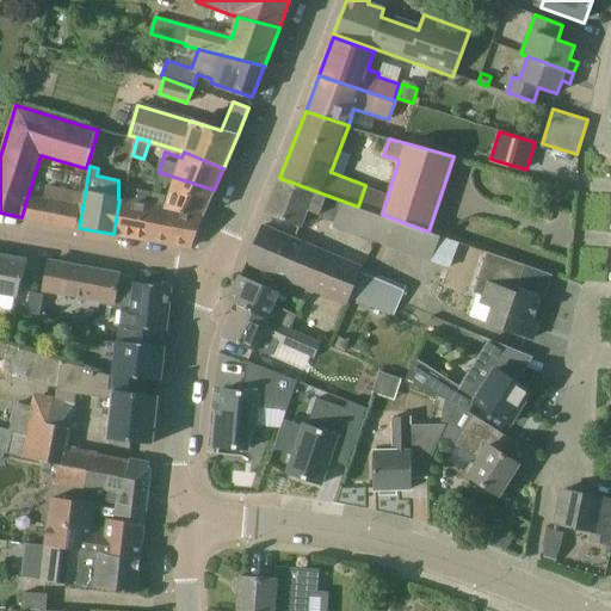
[(159,172),(155,184),(171,189),(165,208),(204,214),(214,190),(159,172)]
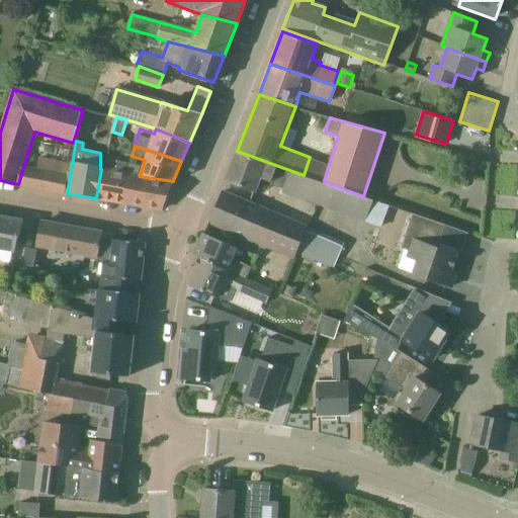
[(260,177),(283,186),(282,190),(318,203),(325,182),(324,181),(304,175),(237,151),(227,180),(255,190),(260,177)]
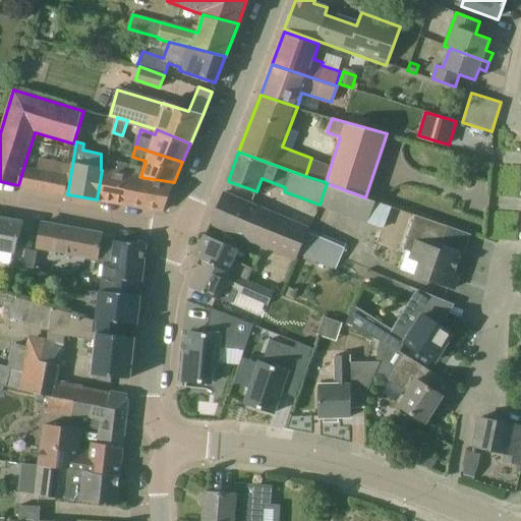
[(128,174),(125,174),(126,164),(118,162),(116,172),(102,170),(97,199),(123,204),(128,174)]
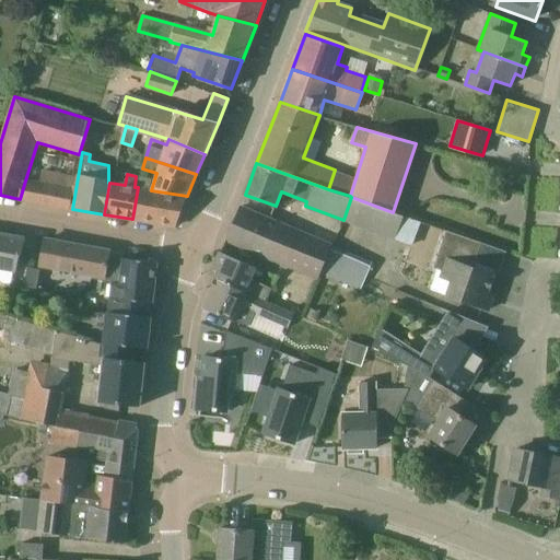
[(136,176),(135,187),(138,187),(132,219),(175,226),(187,196),(151,190),(144,188),(146,177),(136,176)]
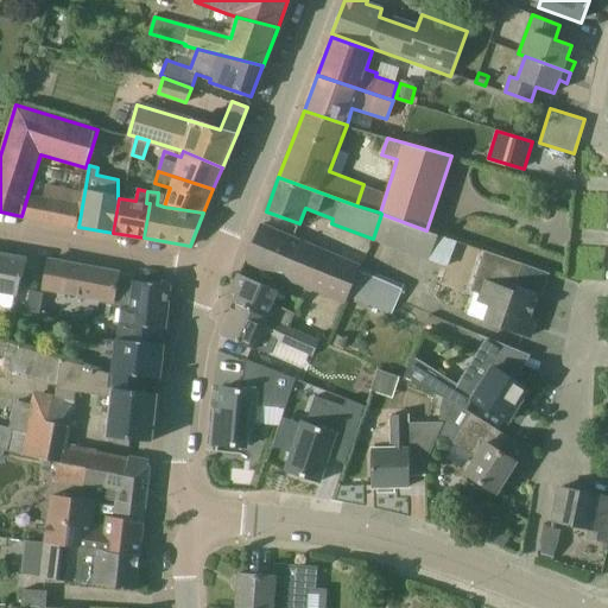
[(44,221),(77,226),(81,207),(43,200),(37,220),(44,221)]
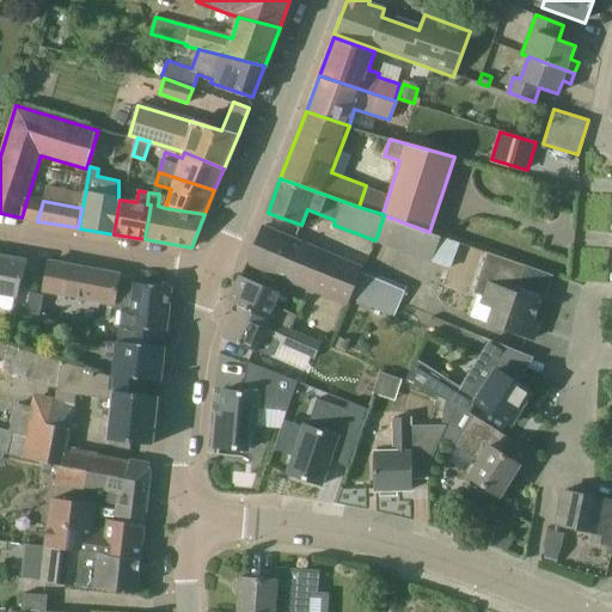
[(384,215),(375,240),(432,262),(441,236),(429,232),(384,215)]
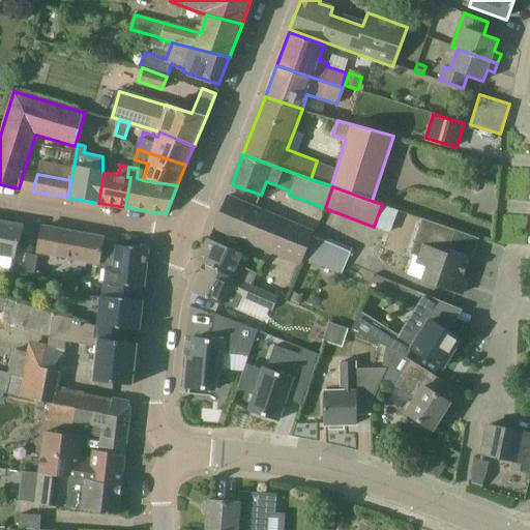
[(301,263),(315,233),(227,197),(214,227),(301,263)]
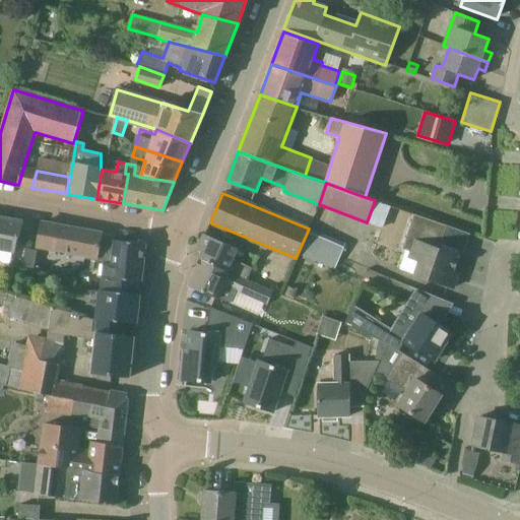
[(456,257),(439,251),(447,228),(414,215),(402,248),(411,252),(408,258),(418,262),(413,274),(452,288),(456,275),(450,273),(456,257)]
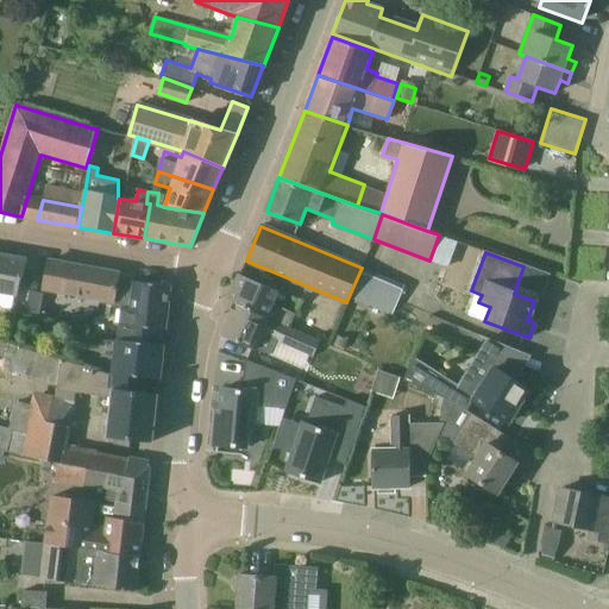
[(27,259),(0,255),(0,292),(22,295),(27,259)]
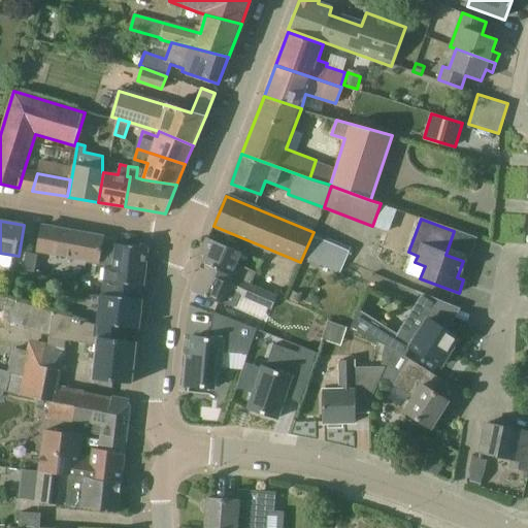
[(119,240),(103,238),(42,227),(38,250),(99,261),(98,265),(107,267),(116,268),(118,243),(119,240)]
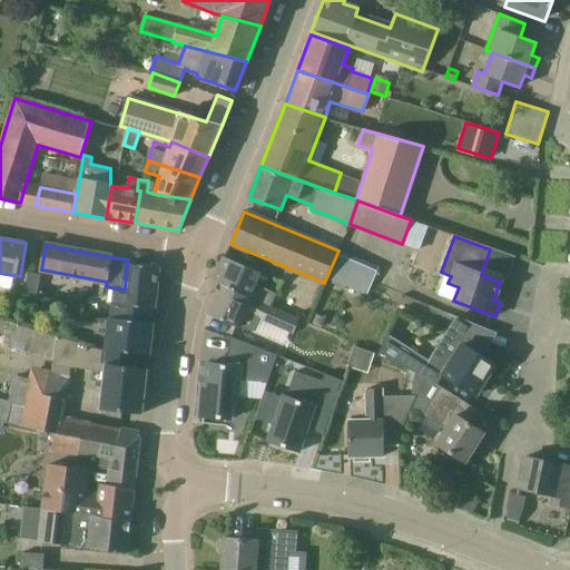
[(220,284),(272,307),(277,294),(255,284),(259,272),(225,256),(214,281),(220,284)]
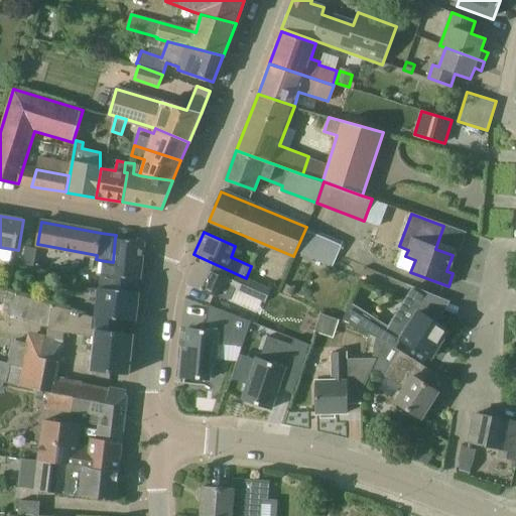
[(140,279),(144,241),(115,238),(113,262),(105,261),(102,287),(127,290),(128,277),(140,279)]
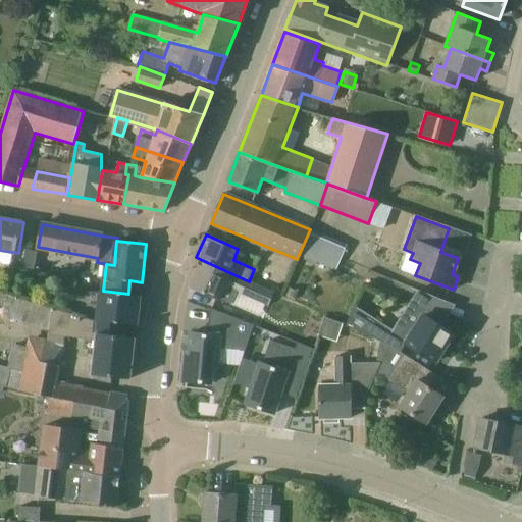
[(37,251),(27,249),(20,267),(34,269),(37,251)]
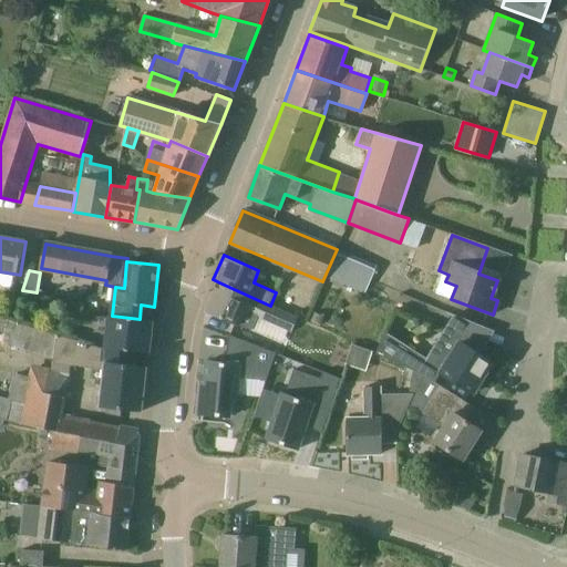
[(298,318),(270,306),(219,282),(206,311),(251,331),(257,317),(292,332),(298,318)]
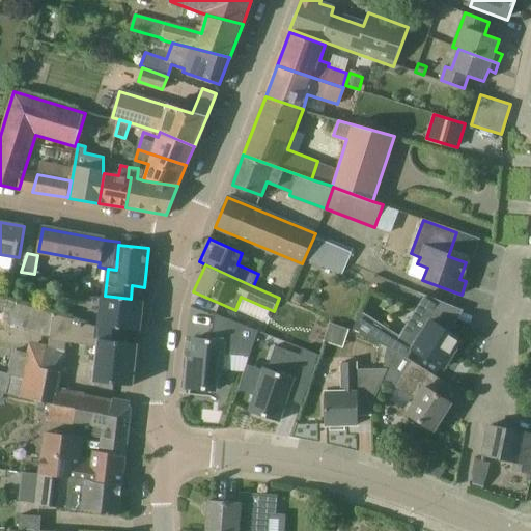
[(300,304),(304,296),(296,292),(292,301),(300,304)]
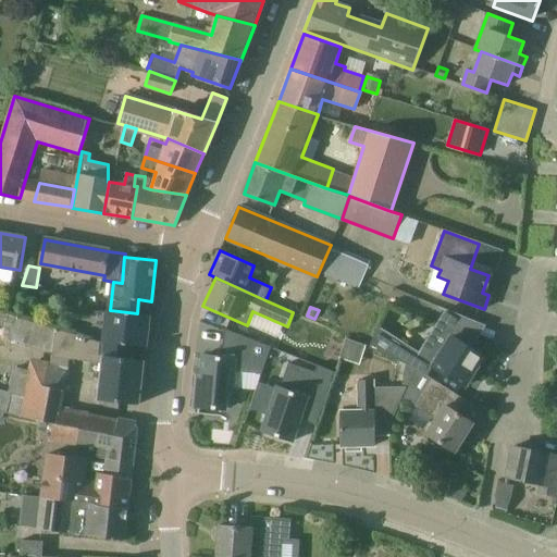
[(150,314),(137,313),(110,310),(108,310),(104,341),(101,343),(103,343),(102,355),(132,358),(134,344),(146,346),(150,314)]
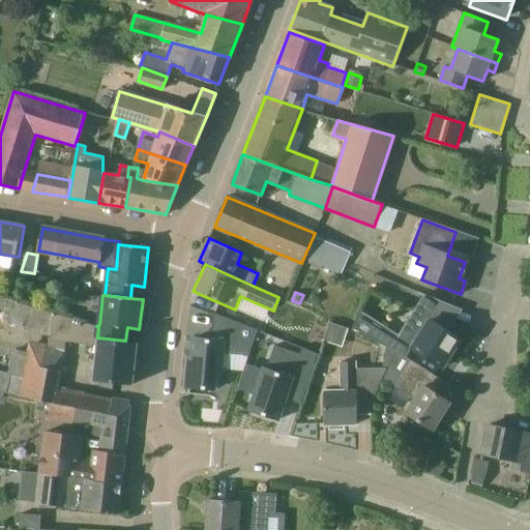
[(94,380),(133,385),(138,343),(125,341),(97,337),(98,326),(96,326),(8,299),(4,308),(2,318),(10,320),(10,321),(51,333),(49,350),(63,352),(65,353),(66,342),(98,346),(94,380)]
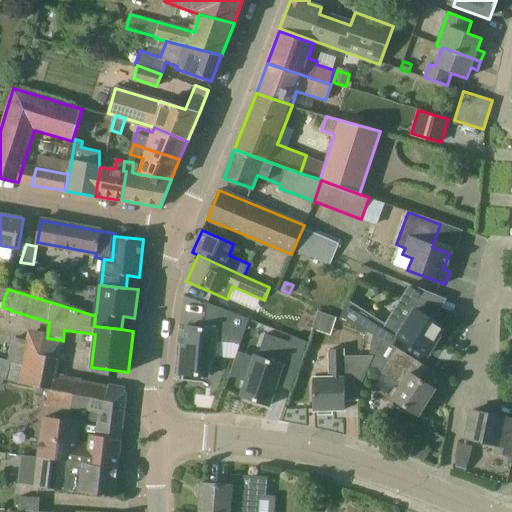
[(378,337),(382,339),(392,346),(398,337),(427,355),(444,328),(403,301),(394,315),(392,313),(385,324),(363,311),(354,326),(366,331),(378,337)]
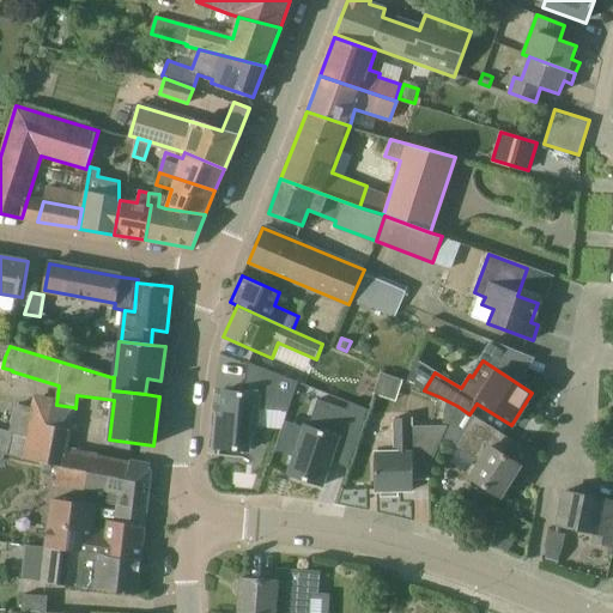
[(298,382),(249,363),(247,393),(225,392),(223,414),(218,413),(214,448),(252,451),(254,428),(259,428),(260,410),(289,412),(298,382)]
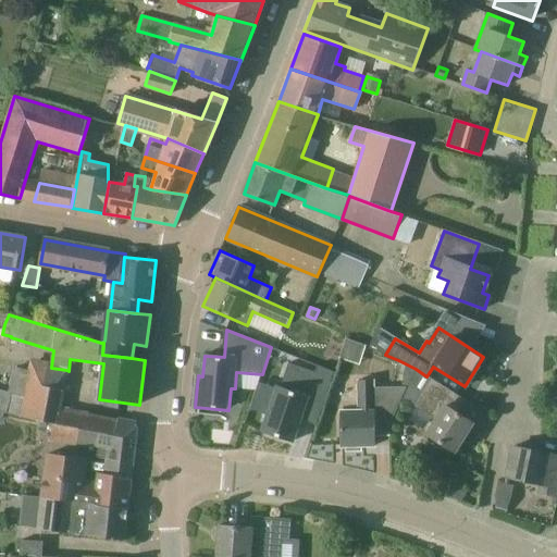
[(401,385),(409,384),(416,369),(411,367),(398,360),(395,371),(405,373),(401,385)]
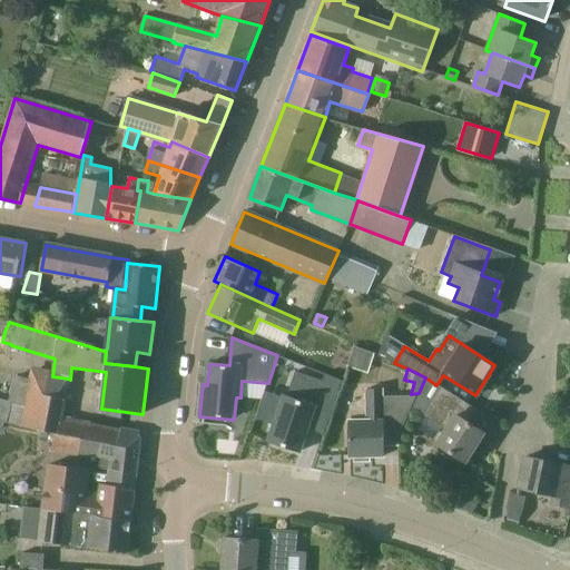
[(70,380),(68,379),(52,376),(33,372),(32,380),(17,377),(12,403),(0,399),(0,420),(21,426),(55,434),(57,435),(84,440),(80,454),(102,459),(105,443),(117,445),(119,430),(62,419),(70,380)]
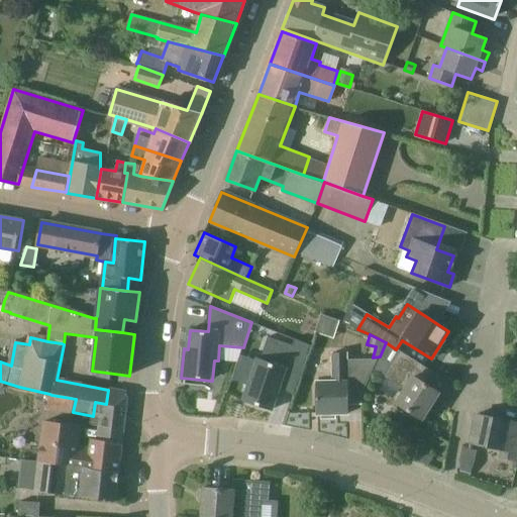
[(291,346),(267,338),(259,360),(256,359),(243,399),(273,409),(286,370),(300,375),(310,345),(294,338),(291,346)]
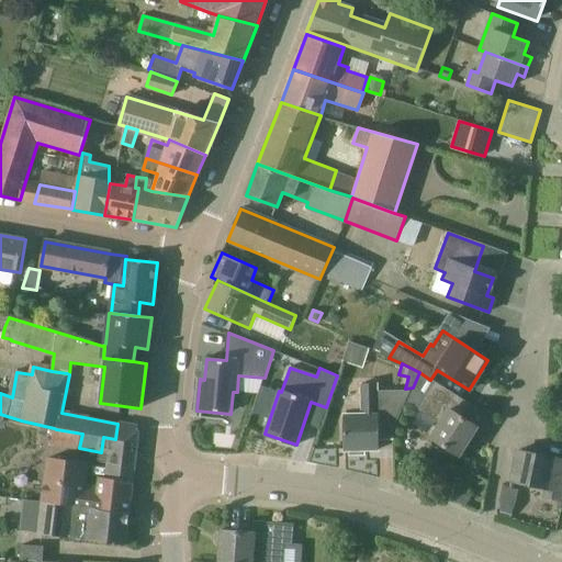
[(435,382),(430,380),(419,372),(413,388),(406,402),(440,424),(431,437),(459,456),(478,427),(454,412),(463,400),(435,382)]
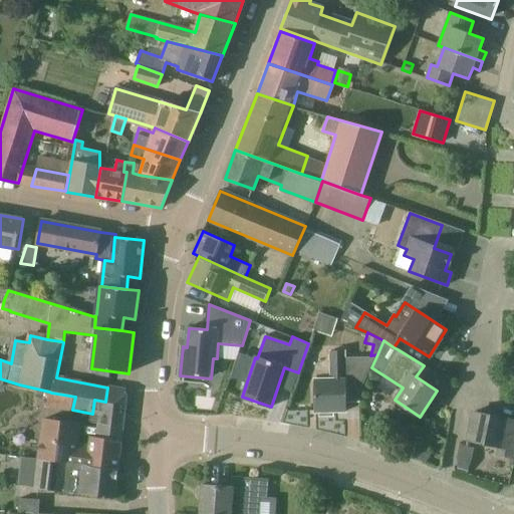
[(329,350),(330,378),(315,379),(316,413),(345,411),(345,401),(358,400),(357,391),(374,357),(343,358),(343,350),(329,350)]
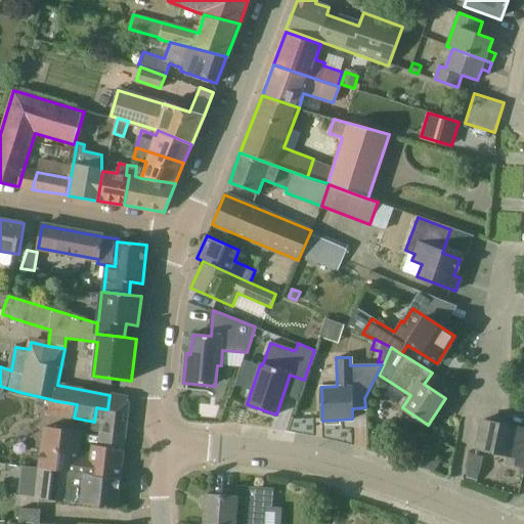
[(96,407),(94,422),(101,423),(99,447),(124,450),(129,399),(110,395),(107,409),(96,407)]
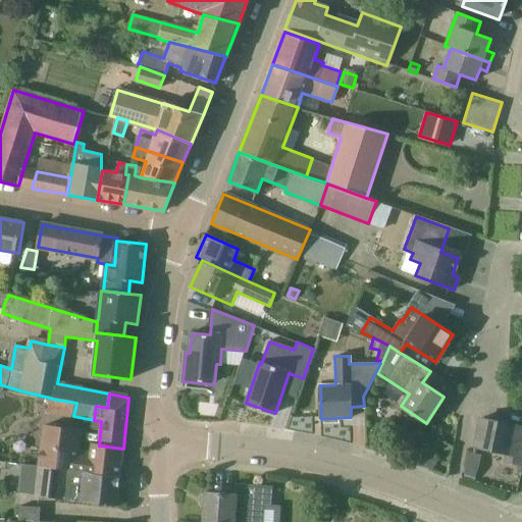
[(49,414),(73,419),(73,416),(76,403),(52,399),(49,414)]
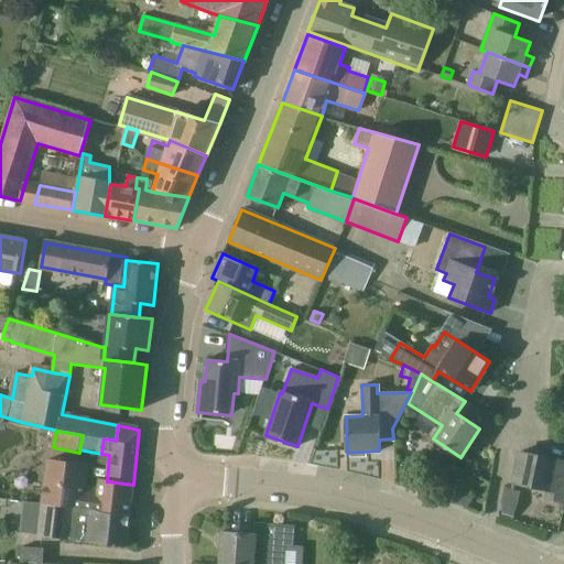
[(520,452),(513,483),(549,489),(546,498),(563,501),(563,462),(559,461),(520,452)]
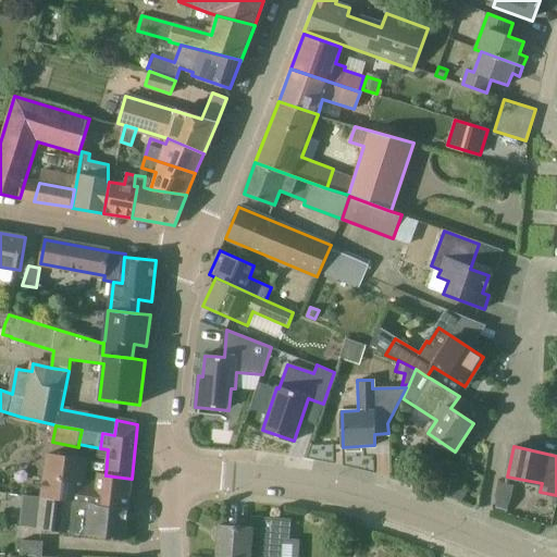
[(106,475),(101,475),(98,474),(97,486),(82,484),(84,460),(47,456),(42,499),(128,509),(132,479),(106,475)]
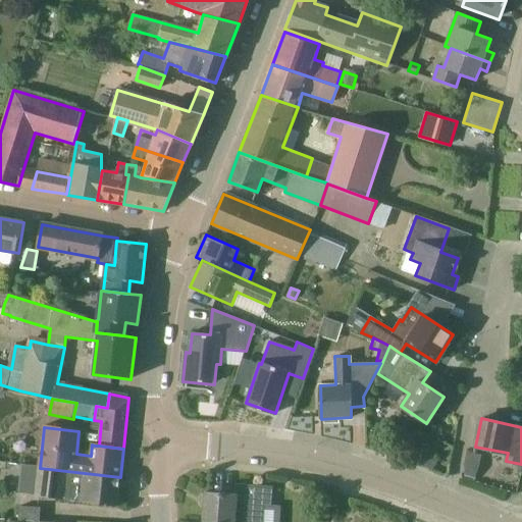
[(482,456),(467,453),(462,477),(477,480),(482,456)]
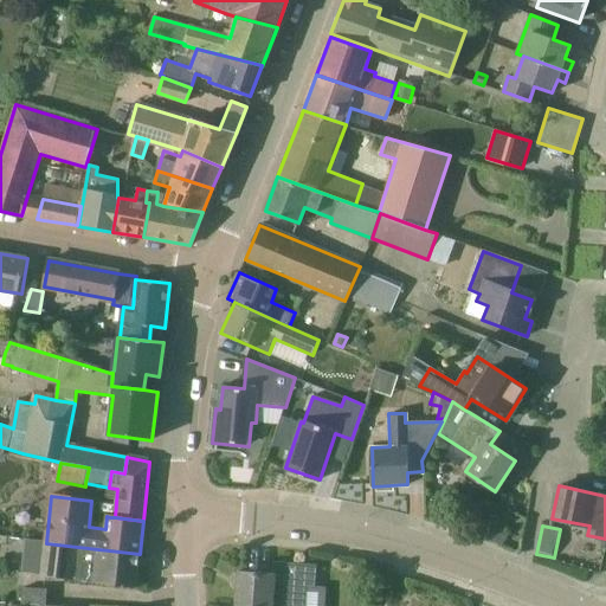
[(140,554),(46,543),(27,542),(24,574),(43,577),(43,578),(135,588),(140,554)]
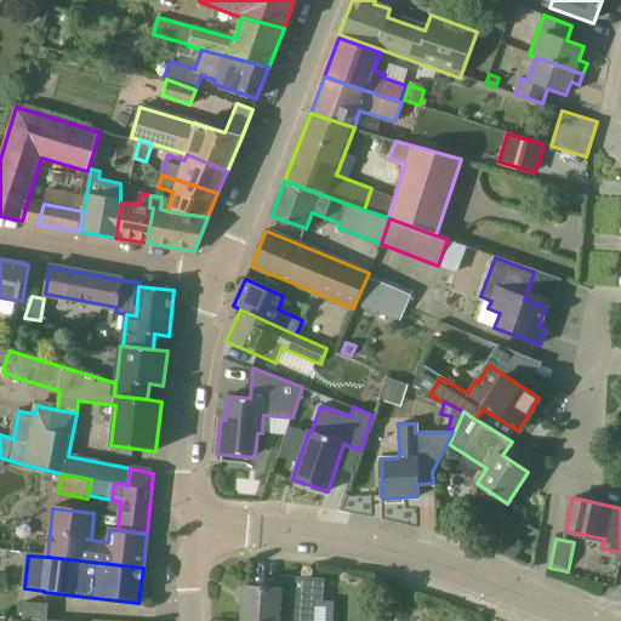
[(313,620),(315,603),(323,603),(325,579),(280,576),(280,587),(245,586),(241,620),(313,620)]
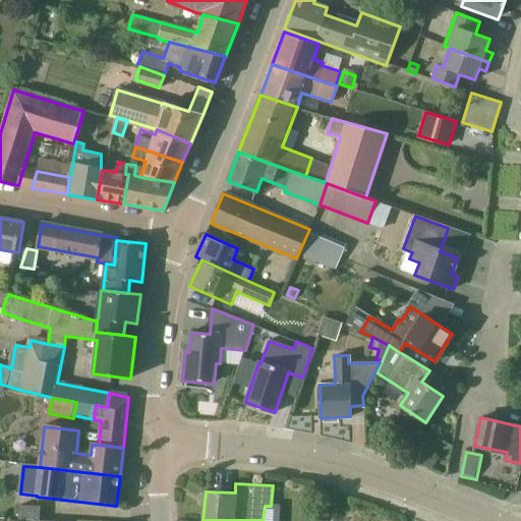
[(19,520),(34,520),(40,520),(41,506),(20,505),(19,520)]
